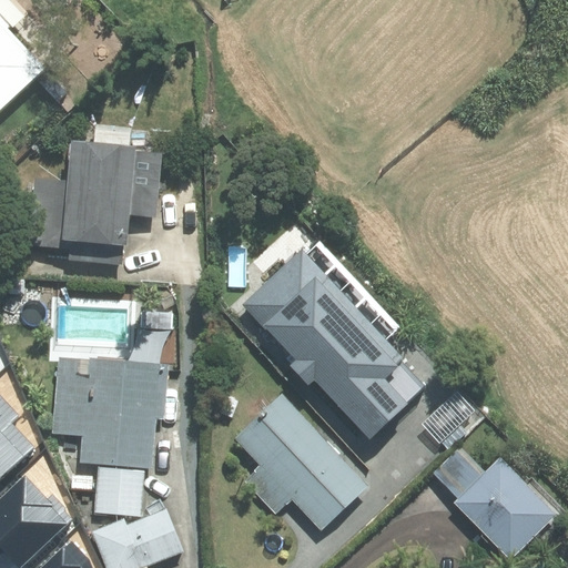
[(0,113),(52,66),(0,10),(0,113)]
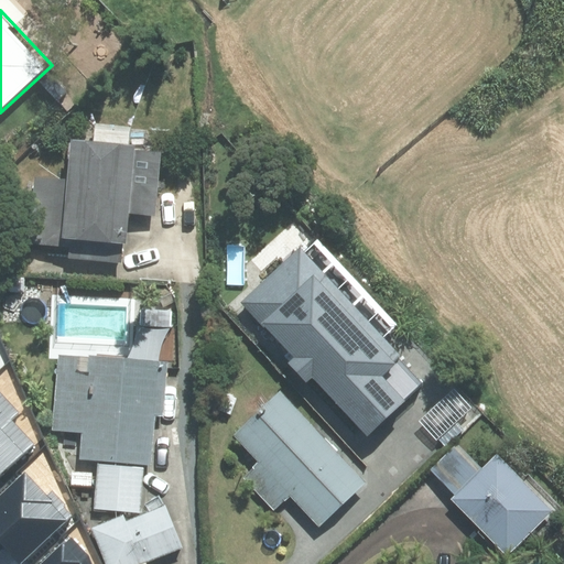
[(67,259),(123,264),(128,213),(154,216),(160,152),(132,150),(133,147),(72,141),(68,180),(34,176),(28,245),(67,248),(67,259)]
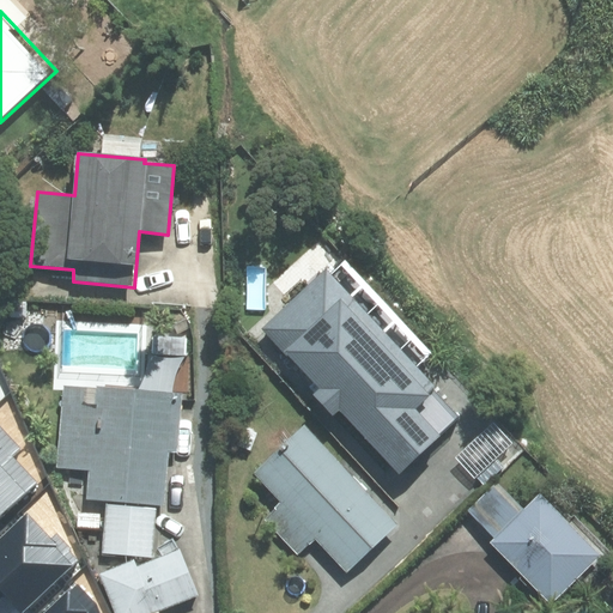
[(339,408),(399,472),(457,417),(434,392),(438,387),(419,366),(434,353),(345,261),(331,274),(327,269),(265,328),(321,388),(315,395),(333,414),(339,408)]
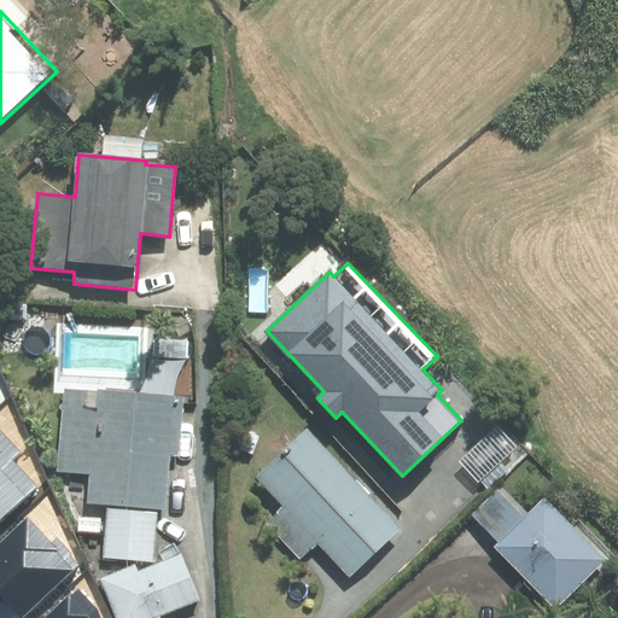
[(87,503),(165,509),(170,454),(179,454),(184,397),(63,386),(56,472),(89,476),(87,503)]
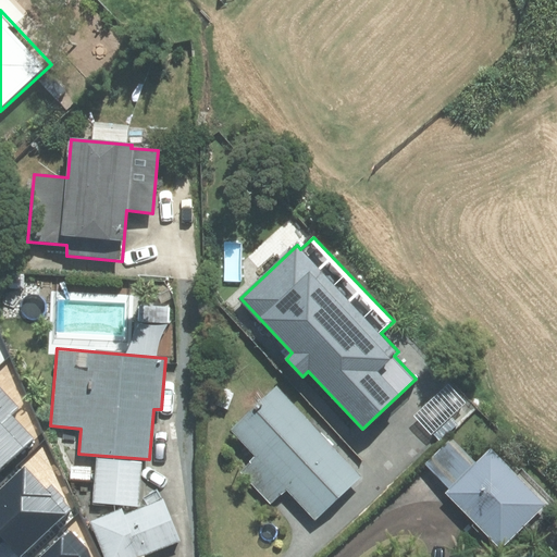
[(0,470),(40,433),(9,359),(0,366),(0,470)]
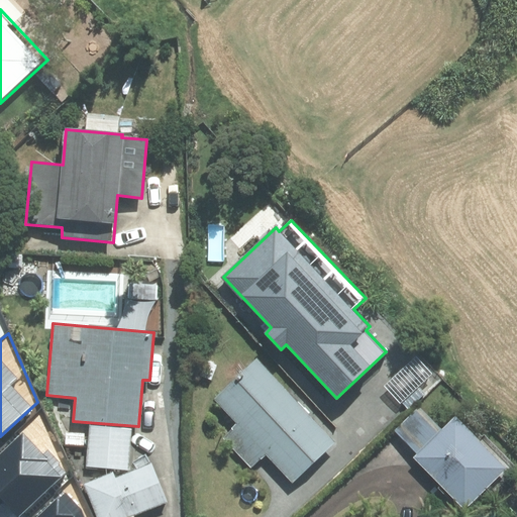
[(416,357),(385,385),(400,403),(431,375),(416,357)]
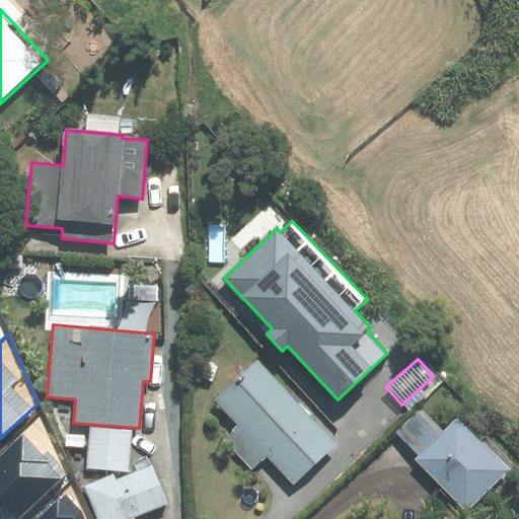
[(225,438),(251,467),(267,454),(293,484),(336,445),(258,361),(214,400),(238,427),(225,438)]
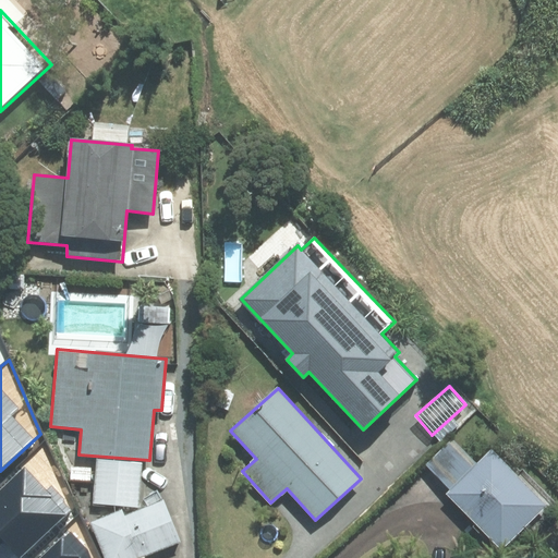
[(452,439),(426,464),(451,490),(477,464),(452,439)]
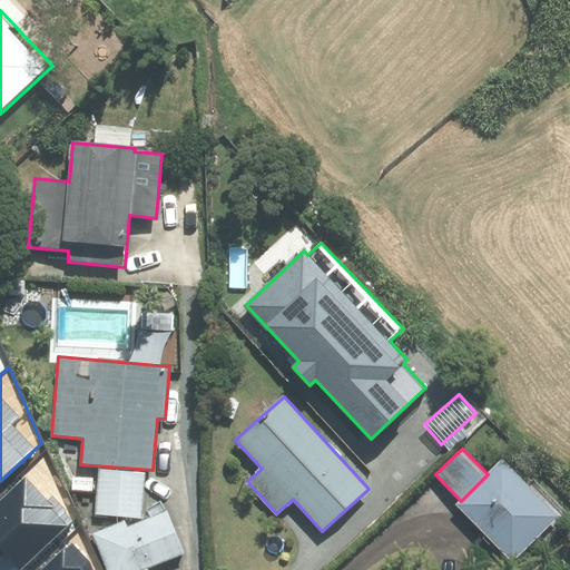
[(76,517),(43,457),(0,498),(0,557),(5,552),(20,569),(76,517)]
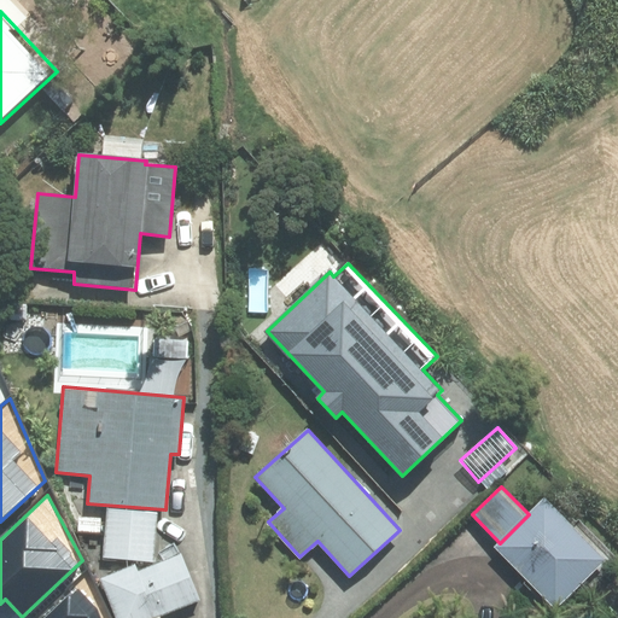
[(495,547),(557,607),(605,559),(544,499),(529,514),(500,543),(495,547)]
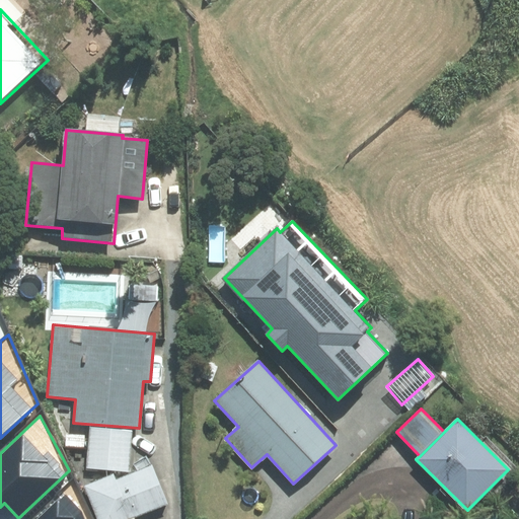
[(129,471),(132,431),(90,427),(86,468),(129,471)]
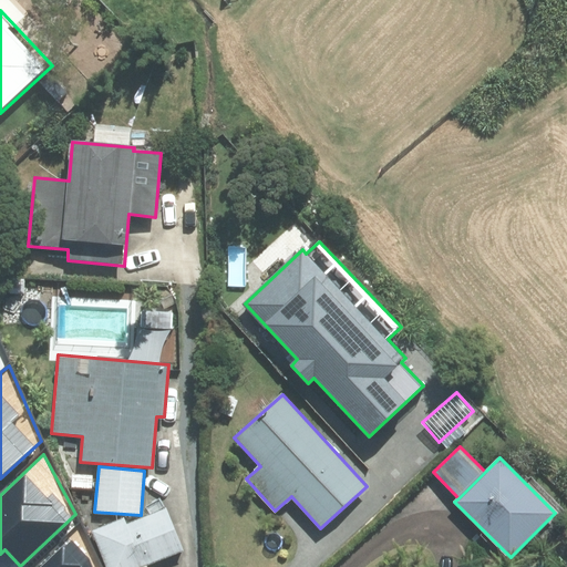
[(123,518),(92,532),(106,566),(143,566),(146,566),(183,552),(166,509),(126,525),(123,518)]
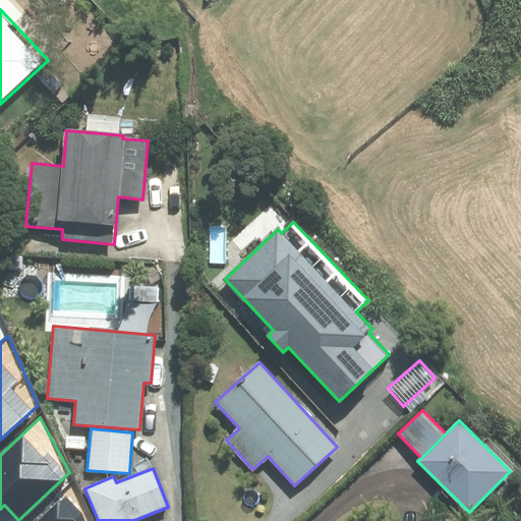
[(91,520),(73,482),(31,520),(91,520)]
